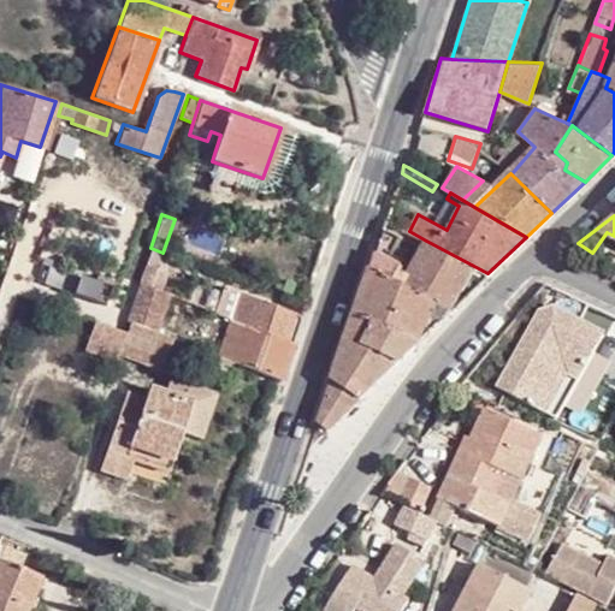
[(404,229),(386,218),(379,236),(395,245),(404,229)]
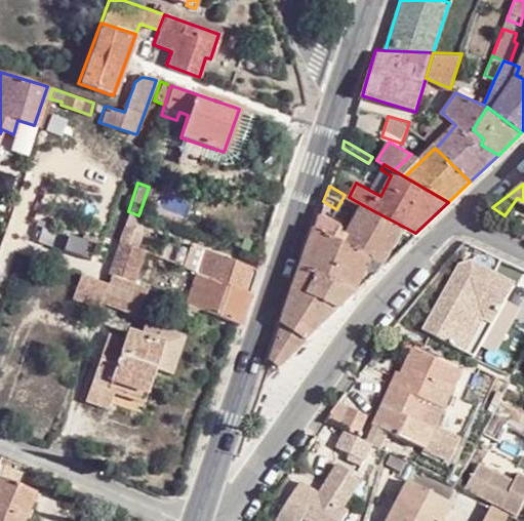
[(321,210),(316,226),(383,265),(415,233),(363,205),(347,230),(339,226),(341,222),(321,210)]
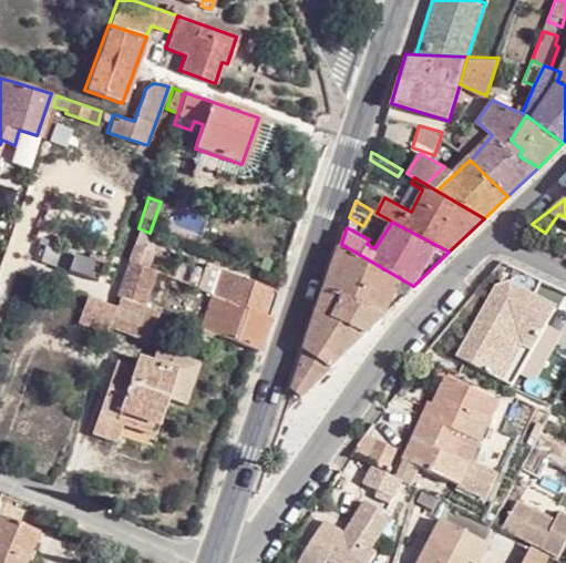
[(333,267),(327,287),(338,293),(384,314),(413,286),(341,244),(333,267)]
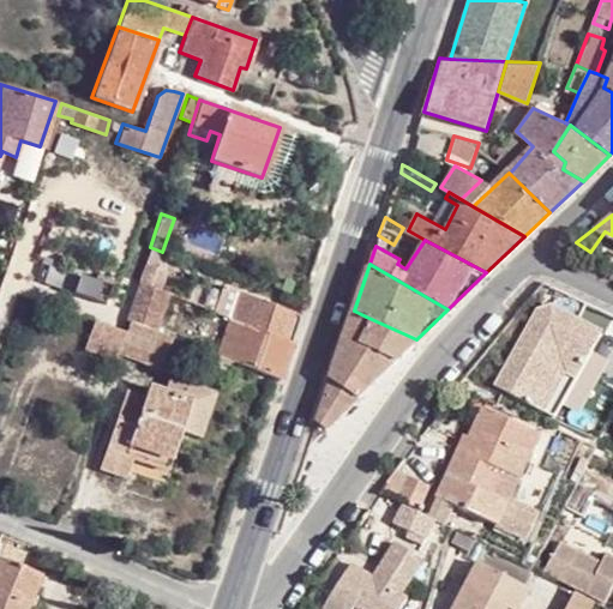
[(154,285),(138,281),(122,324),(148,333),(164,290),(154,285)]
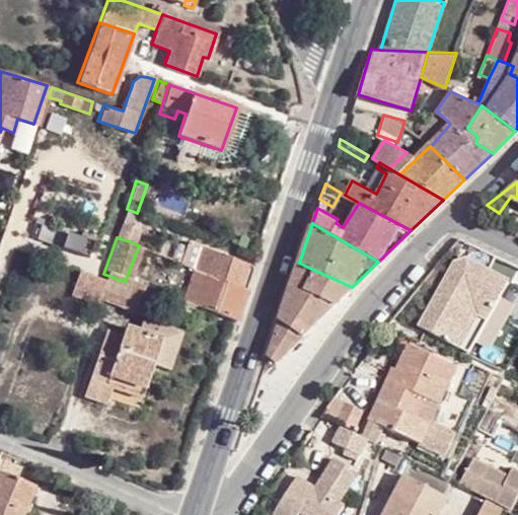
[(200,245),(193,265),(205,270),(213,250),(200,245)]
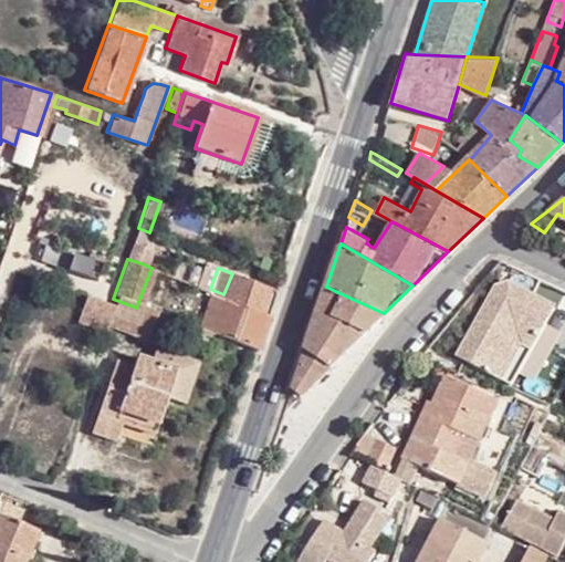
[(275,289),(232,273),(223,294),(225,294),(269,311),(275,289)]
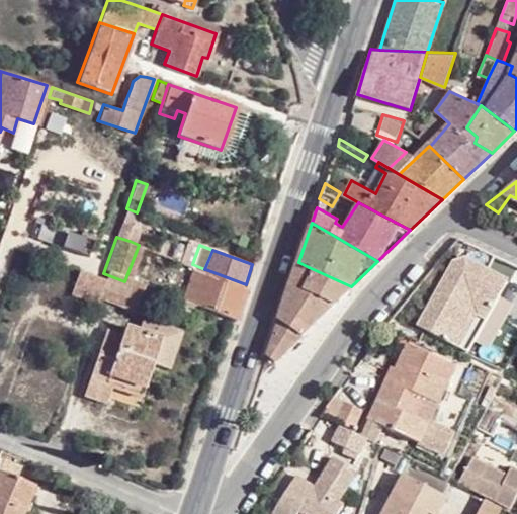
[(309,267),(298,262),(268,354),(276,360),(334,303),(307,290),(304,281),(309,267)]
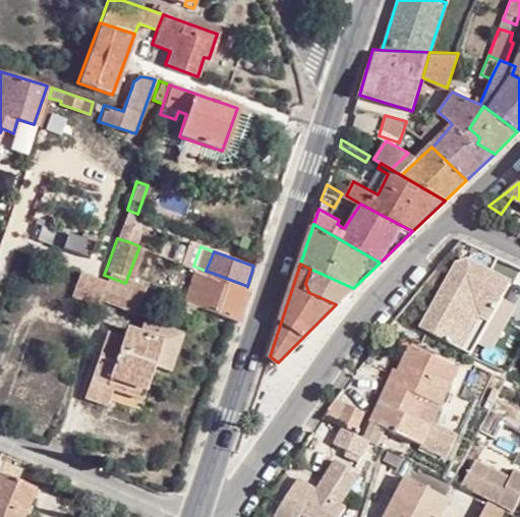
[(206,271),(193,266),(180,302),(194,307),(206,271)]
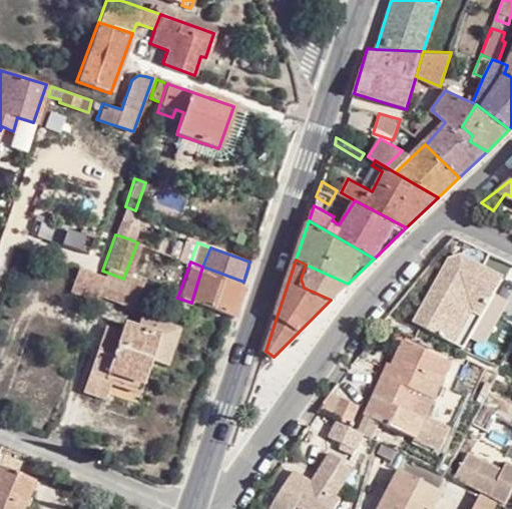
[(348,284),(306,265),(301,279),(304,288),(331,300),(348,284)]
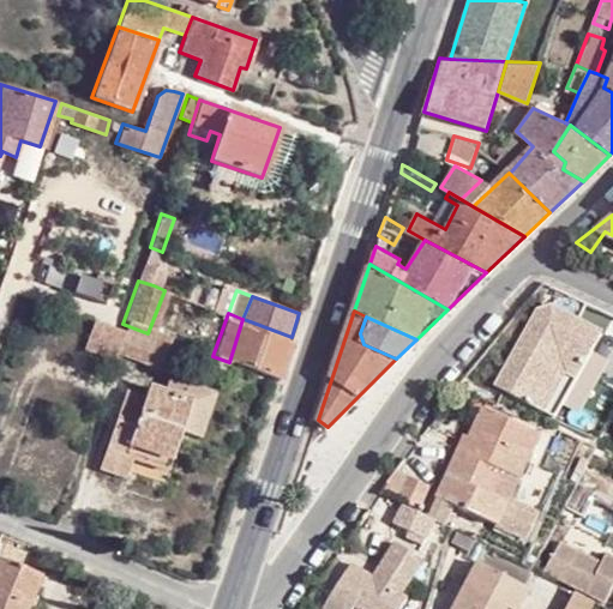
[(292,337),(242,319),(229,362),(277,378),(292,337)]
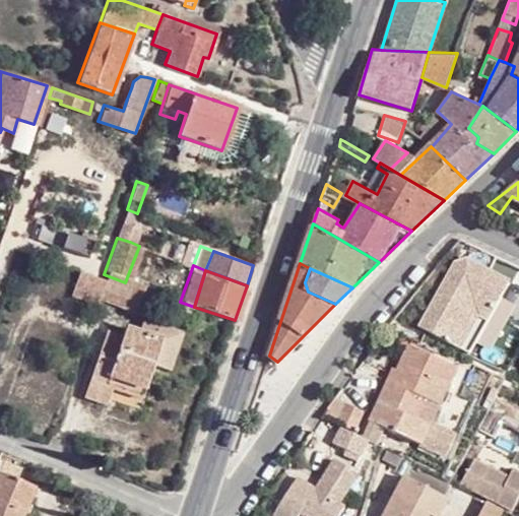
[(125,282),(104,274),(103,277),(94,301),(130,313),(140,287),(125,282)]
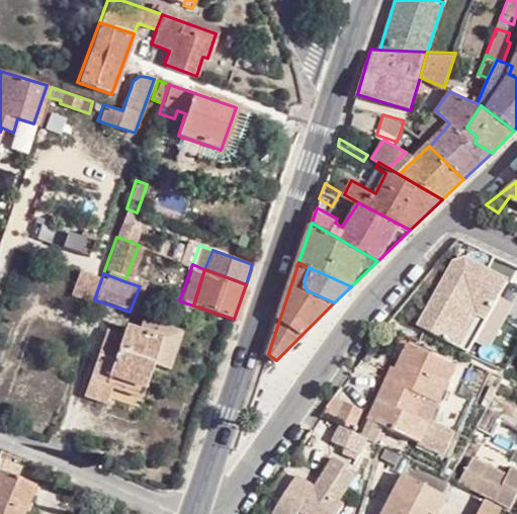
[(114,342),(102,338),(99,347),(95,345),(81,386),(101,392),(106,378),(146,392),(161,344),(118,330),(114,342)]
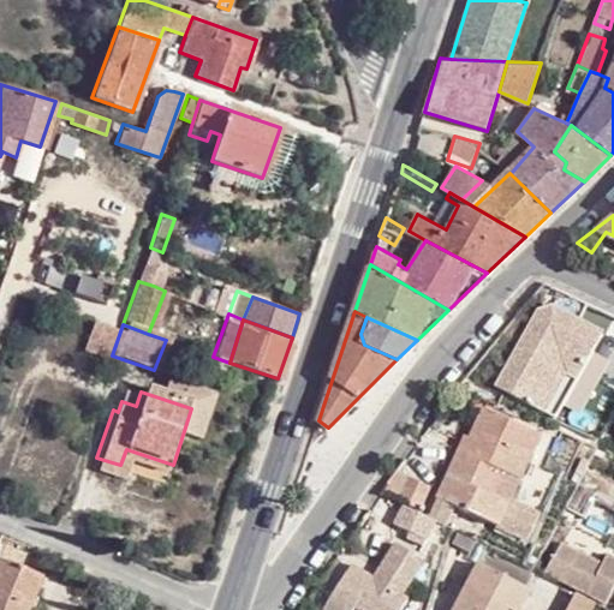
[(465,453),(459,449),(437,496),(500,525),(542,434),(486,408),(471,440),(465,453)]
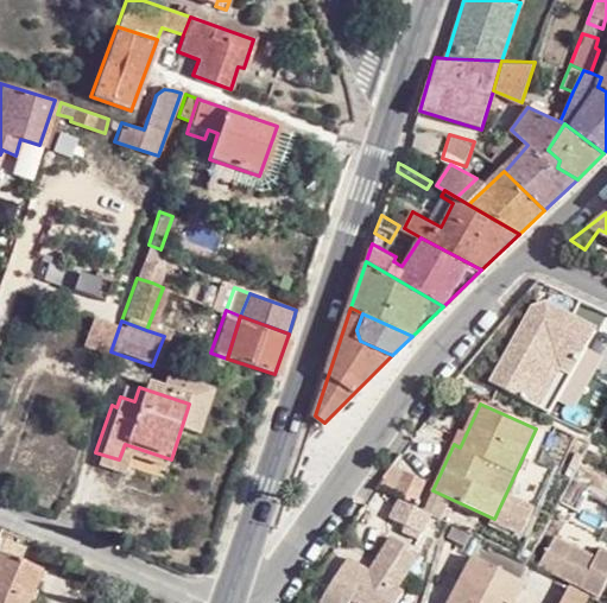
[(460,448),(466,435),(460,431),(454,444),(460,448)]
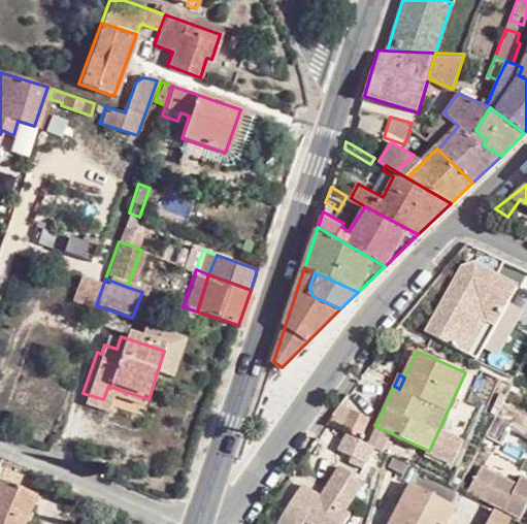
[(143,414),(149,399),(108,386),(103,399),(143,414)]
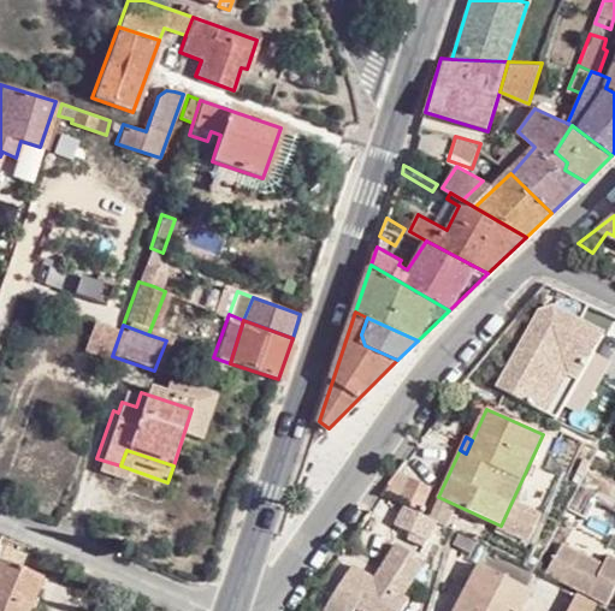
[(409,474),(398,468),(385,487),(401,496),(409,474)]
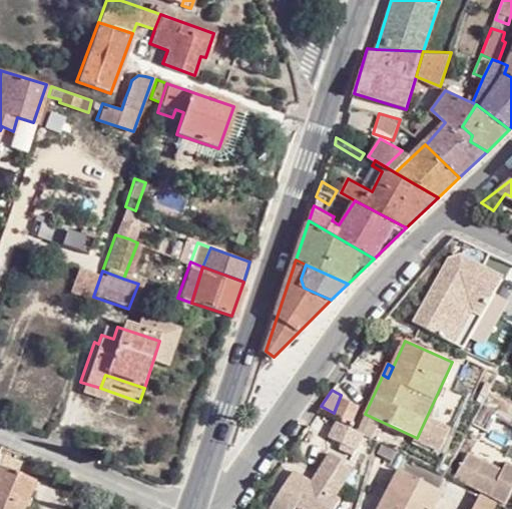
[(359,404),(341,395),(334,413),(332,415),(350,423),(359,404)]
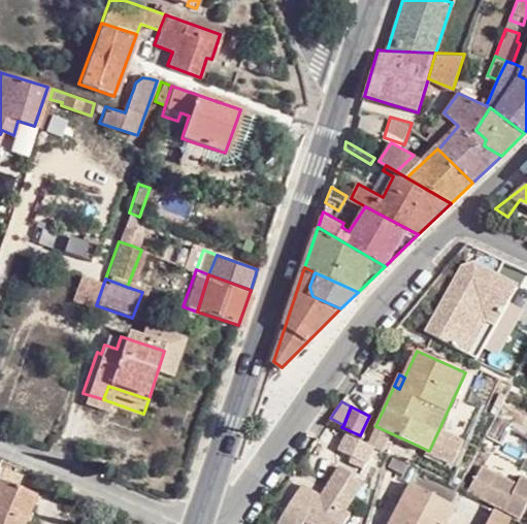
[(366,464),(375,447),(347,432),(337,450),(366,464)]
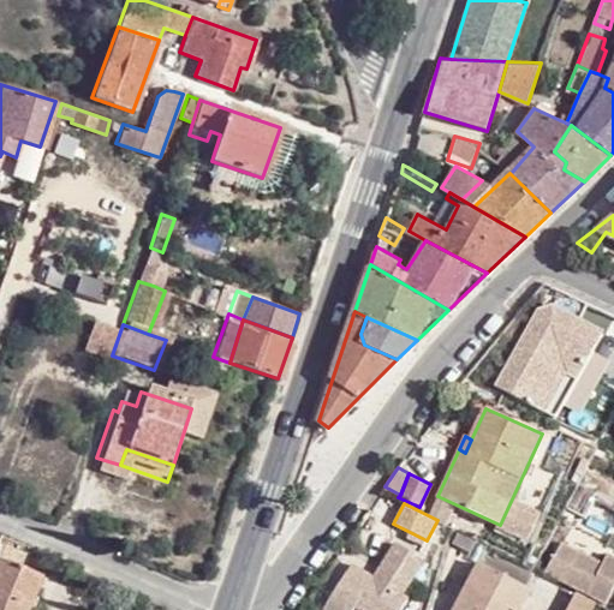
[(613,550),(608,548),(603,560),(564,540),(549,569),(609,598),(613,588),(613,550)]
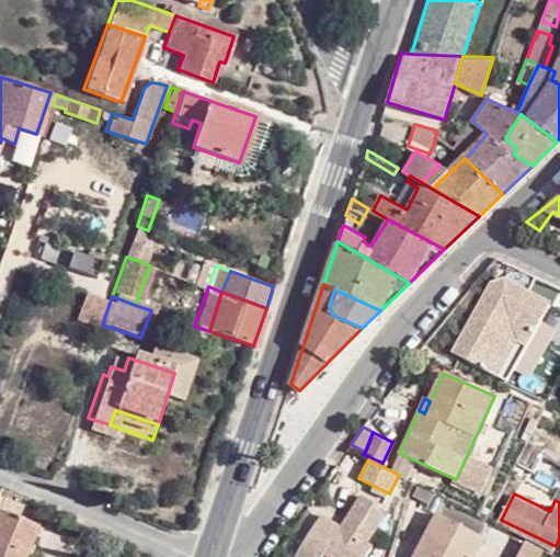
[(365,541),(385,511),(358,495),(350,509),(357,513),(345,529),(340,525),(321,514),(295,555),(298,556),(320,556),(324,552),(333,556),(364,556),(372,545),(365,541)]
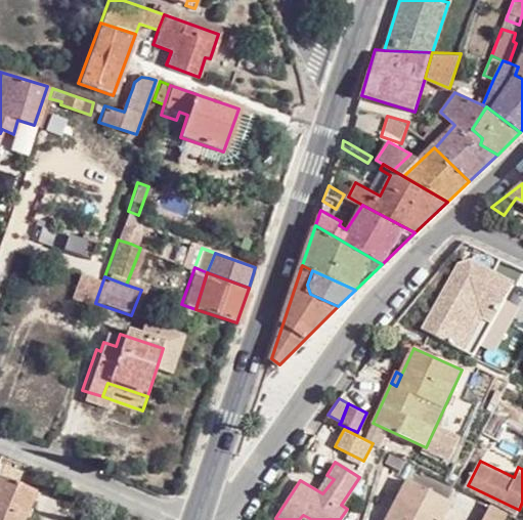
[(20,471),(2,464),(0,468),(0,519),(22,519),(25,514),(30,516),(39,491),(15,483),(20,471)]
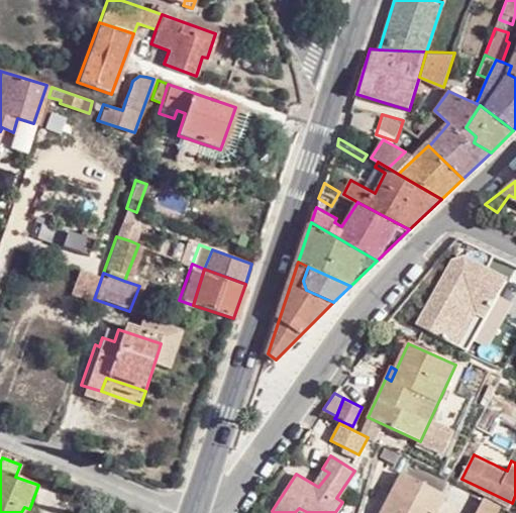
[(432,512),(437,512),(452,479),(448,477),(410,458),(383,512),(425,512),(427,510),(432,512)]
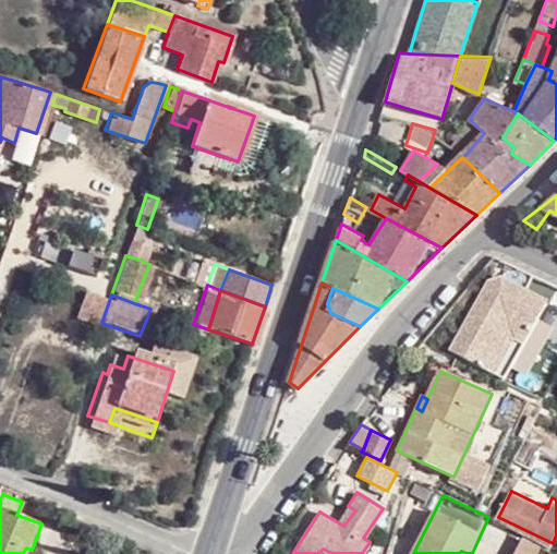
[(348,506),(338,522),(343,526),(355,510),(348,506)]
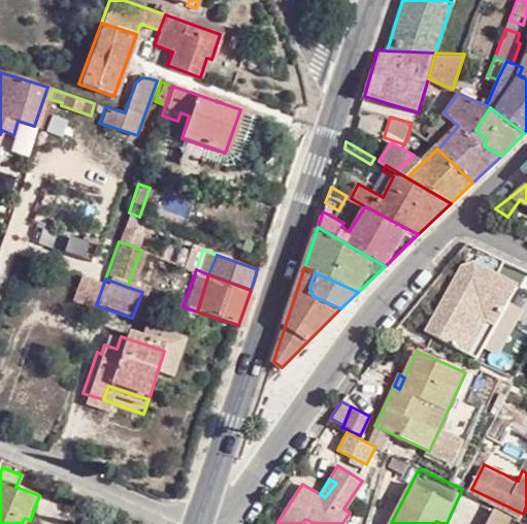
[(461,523),(506,523),(512,515),(473,497),(461,523)]
